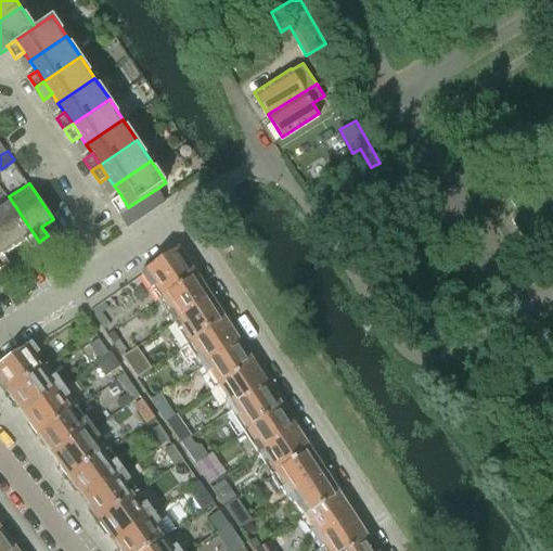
[(158,188),(128,207),(120,213),(127,223),(166,197),(158,188)]
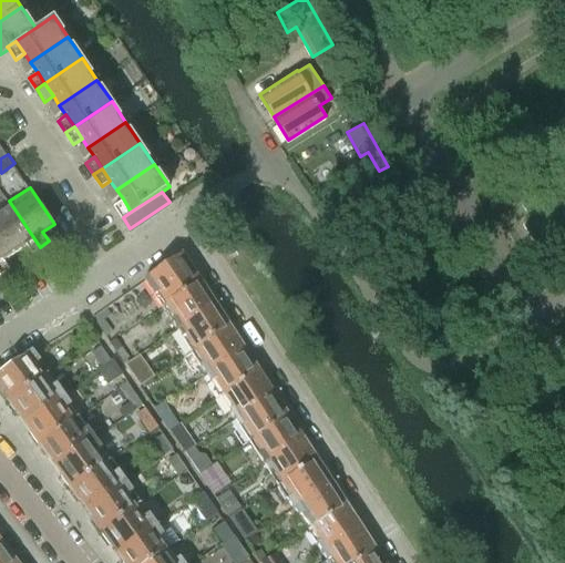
[(557,231),(534,193),(520,202),(528,216),(522,221),(536,244),(557,231)]
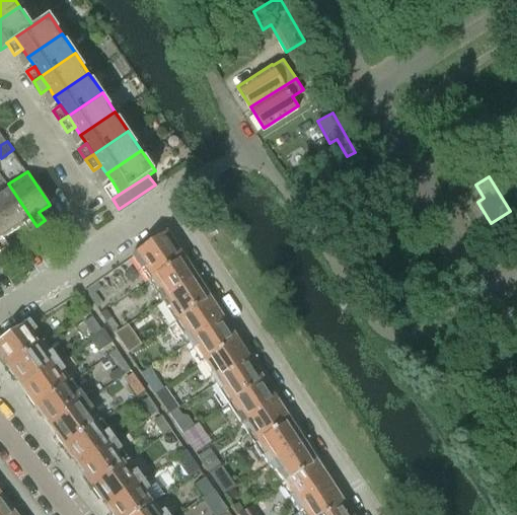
[(104,188),(113,199),(120,194),(113,181),(104,188)]
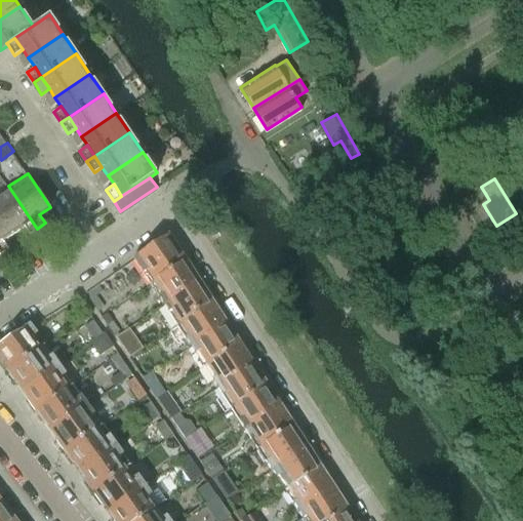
[(8,186),(0,191),(0,211),(13,232),(25,225),(31,233),(37,229),(8,186)]
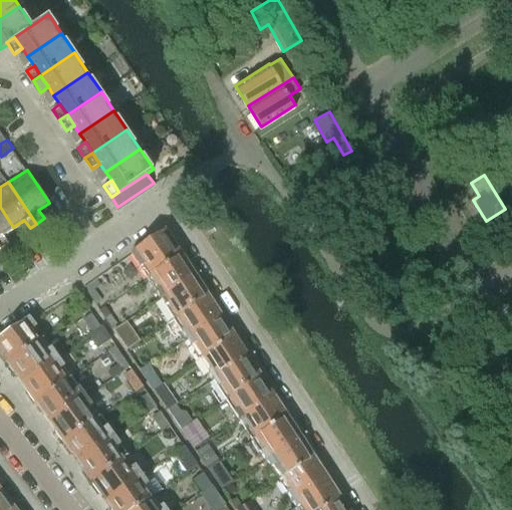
[(13,227),(0,207),(0,245),(1,247),(9,242),(3,234),(13,227)]
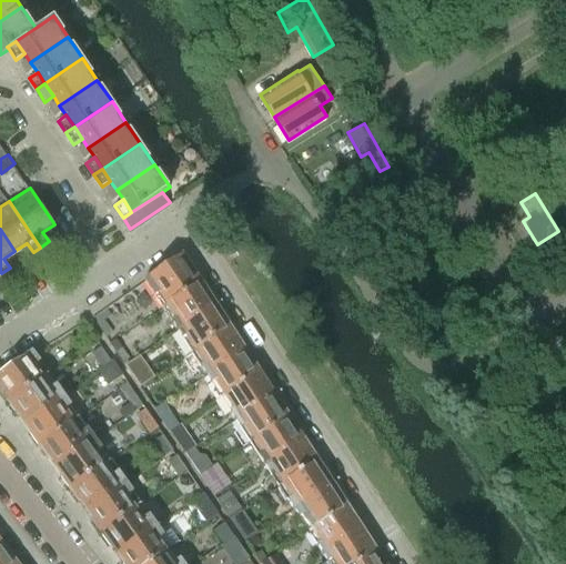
[(160,292),(168,302),(201,281),(183,253),(145,278),(155,294),(160,292)]
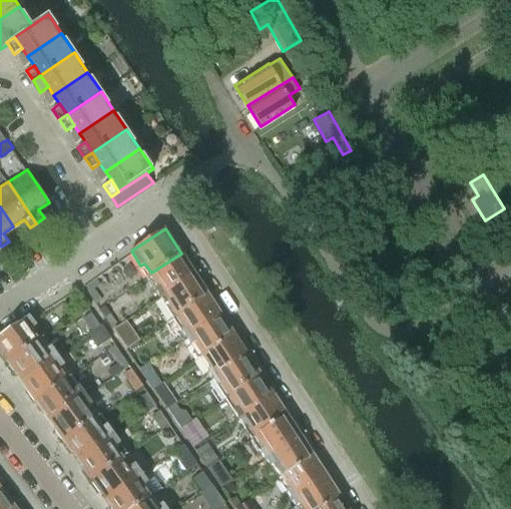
[(181,253),(151,273),(159,286),(155,289),(160,296),(194,274),(181,253)]
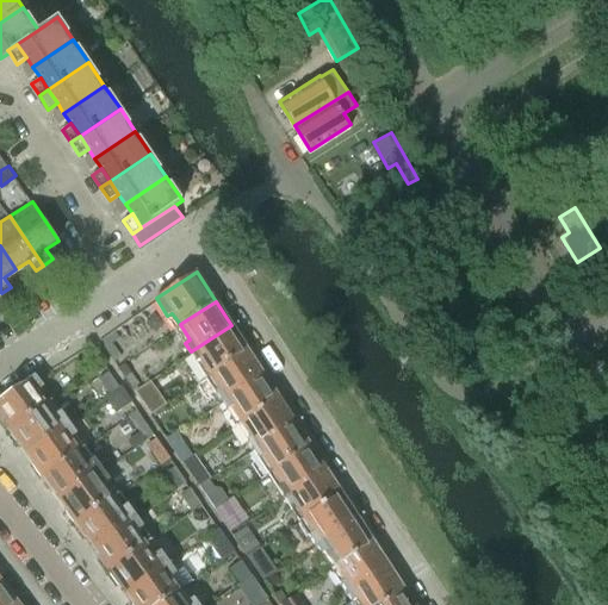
[(231,325),(191,351),(197,361),(202,359),(211,372),(247,348),(231,325)]
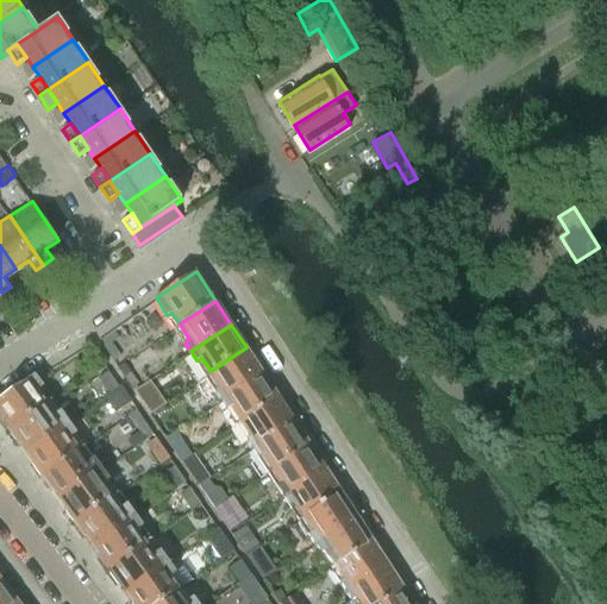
[(101,337),(114,357),(121,352),(113,339),(121,333),(117,326),(101,337)]
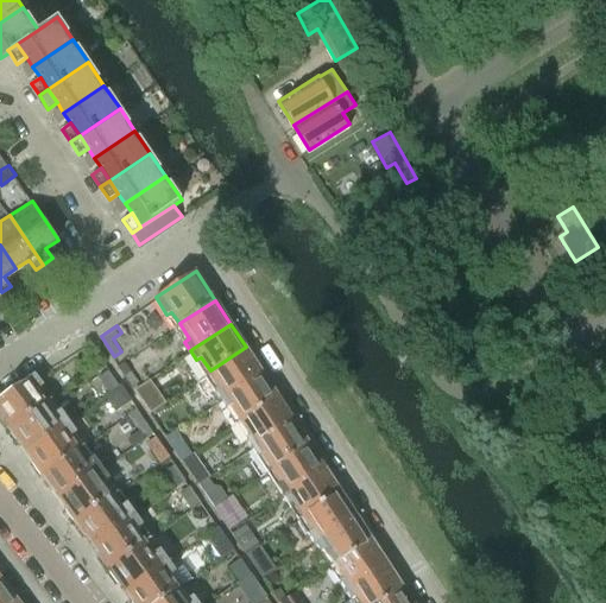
[(246,347),(210,370),(220,386),(215,389),(221,397),(262,372),(246,347)]
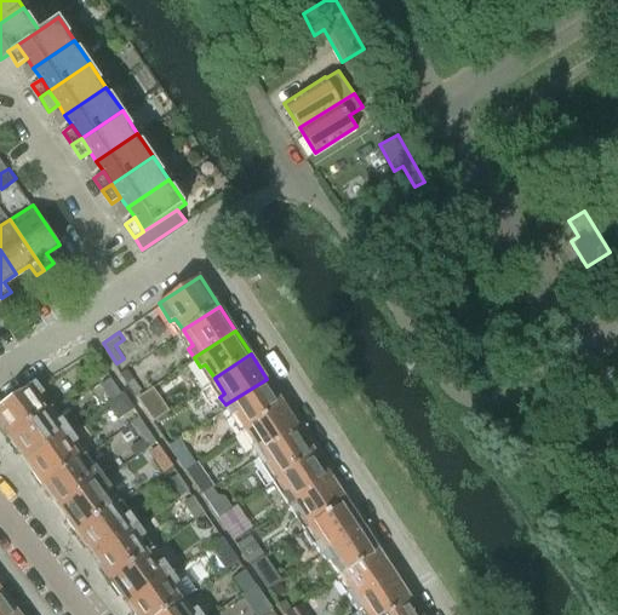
[(127,366),(120,371),(135,391),(142,386),(127,366)]
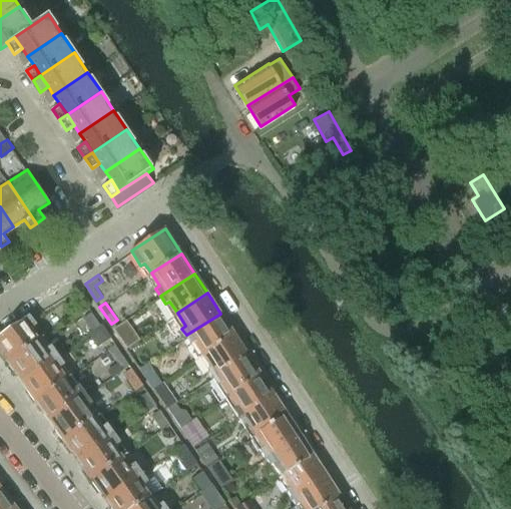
[(83,316),(93,330),(101,324),(92,310),(83,316)]
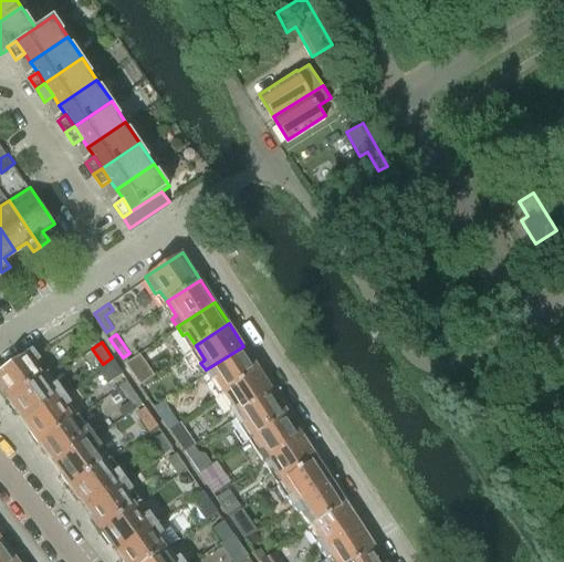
[(243,346),(206,370),(211,380),(216,377),(225,389),(258,367),(243,346)]
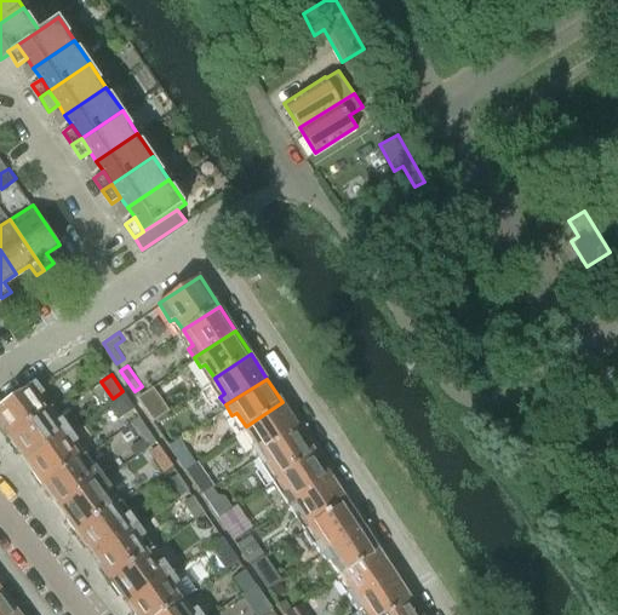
[(0,420),(0,421),(10,435),(47,409),(38,396),(44,392),(36,383),(0,406),(0,418),(1,420),(0,420)]
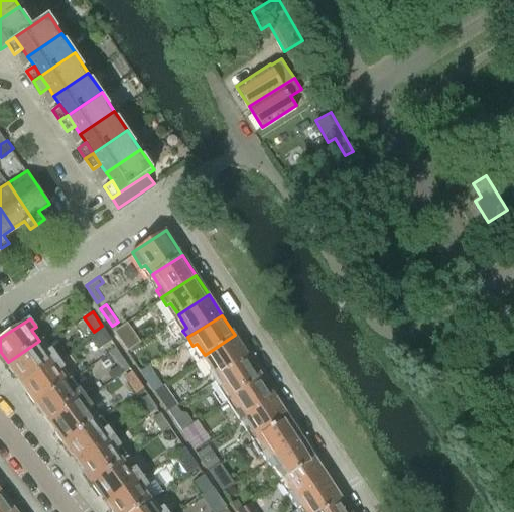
[(115,330),(127,348),(140,340),(128,322),(115,330)]
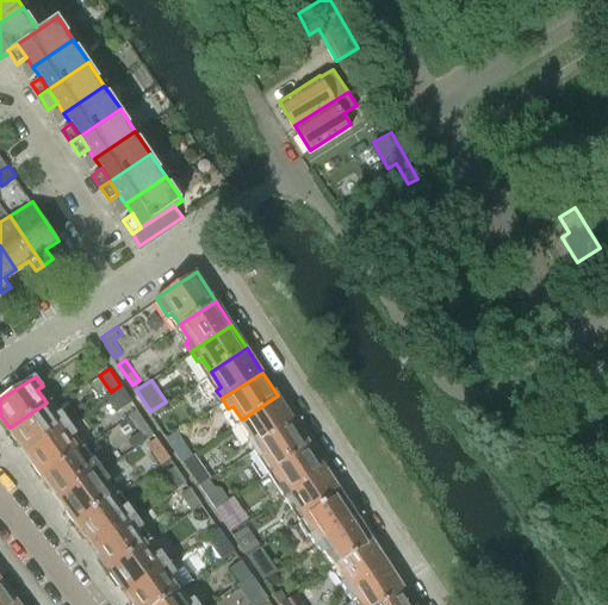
[(122,384),(121,385),(111,392),(106,394),(117,410),(131,399),(122,384)]
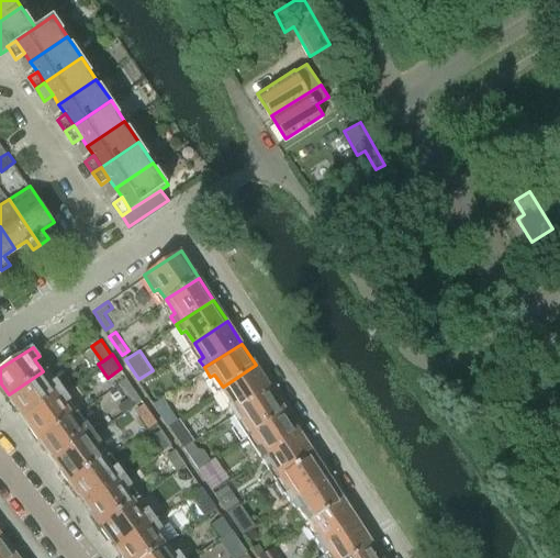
[(256,365),(223,387),(233,401),(227,404),(233,412),(270,388),(256,365)]
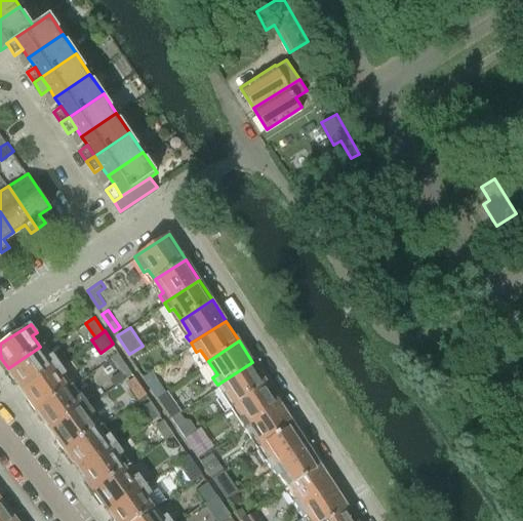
[(40,347),(8,368),(16,381),(18,379),(24,388),(58,363),(52,354),(47,357),(40,347)]
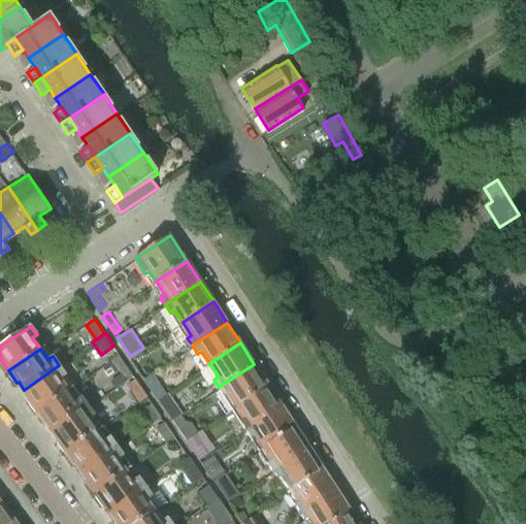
[(133,373),(119,353),(111,358),(127,379),(133,373)]
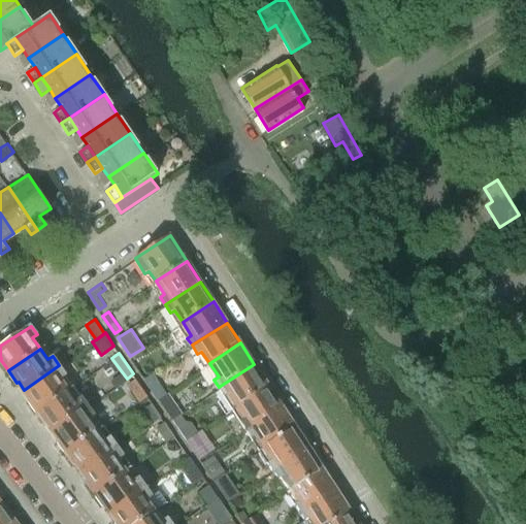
[(267,385),(254,364),(219,387),(225,396),(229,393),(236,405),(267,385)]
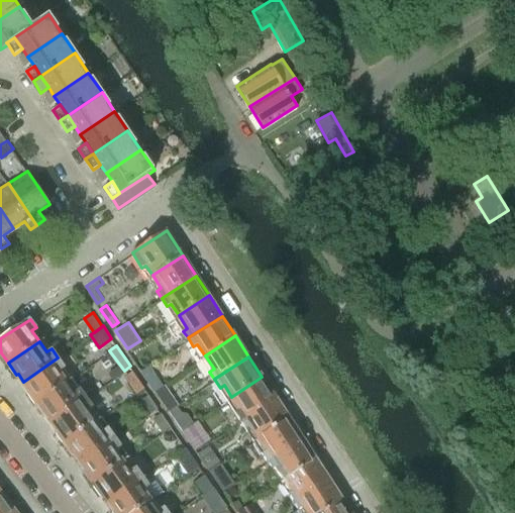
[(65,367),(58,357),(23,382),(29,390),(27,391),(35,402),(67,381),(60,371),(65,367)]
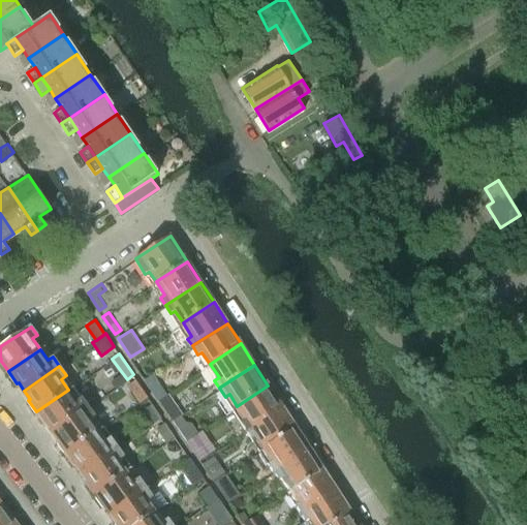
[(140,400),(147,395),(134,376),(126,382),(140,400)]
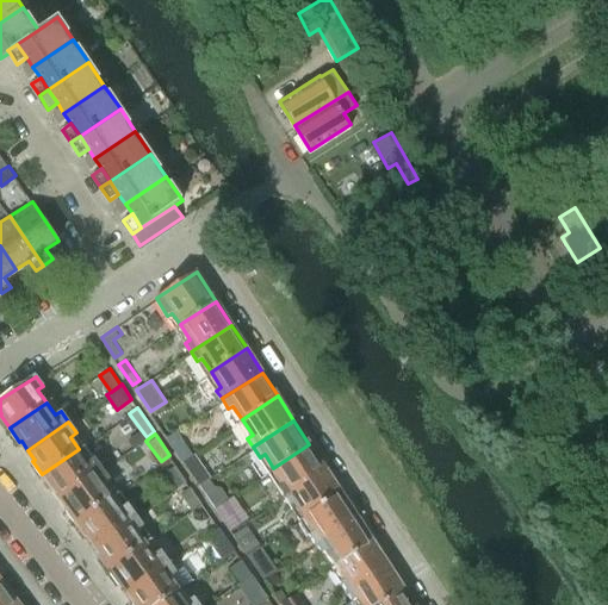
[(169,440),(182,459),(190,454),(177,435),(169,440)]
